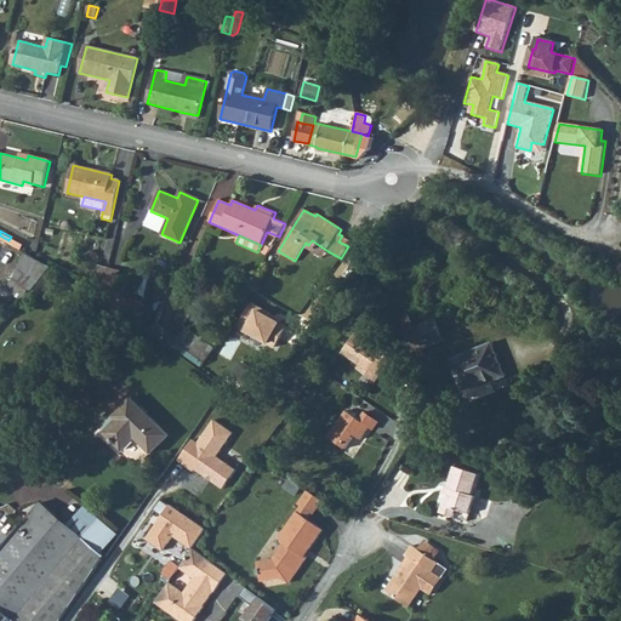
[(306,243),(303,246),(323,258),(328,251),(312,240),(308,245),(306,243)]
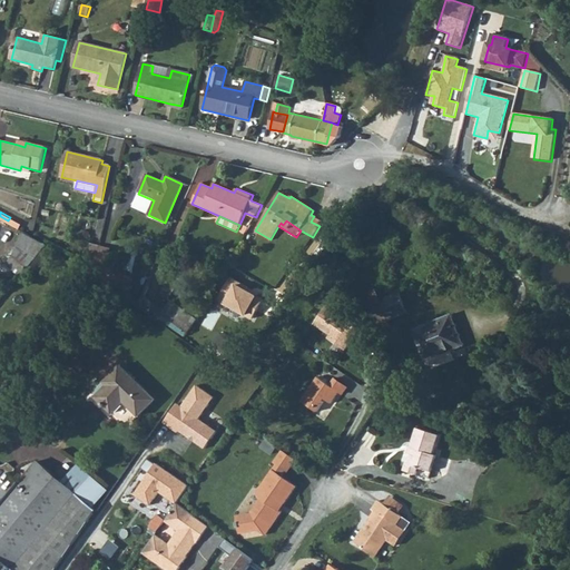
[(6,264),(21,276),(47,245),(26,233),(25,235),(12,256),(6,264)]
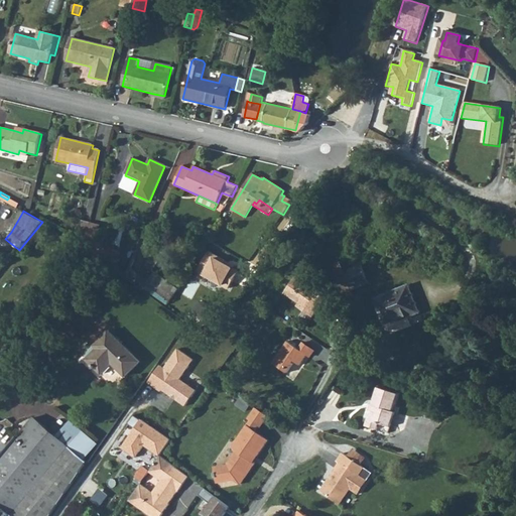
[(79,242),(84,220),(81,219),(76,240),(79,242)]
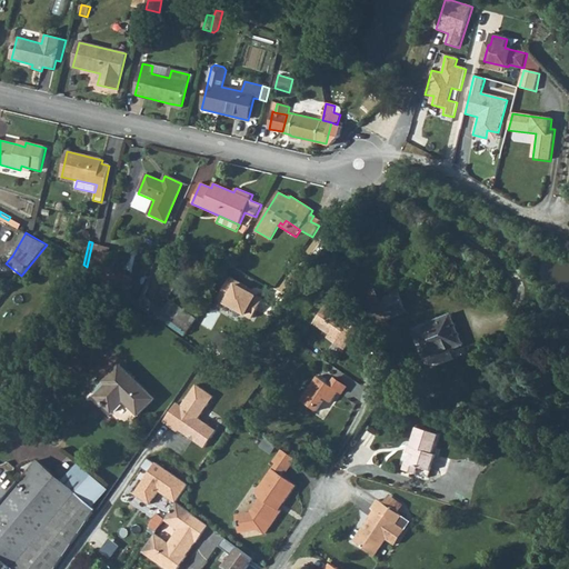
[(93,271),(100,245),(92,242),(87,267),(93,271)]
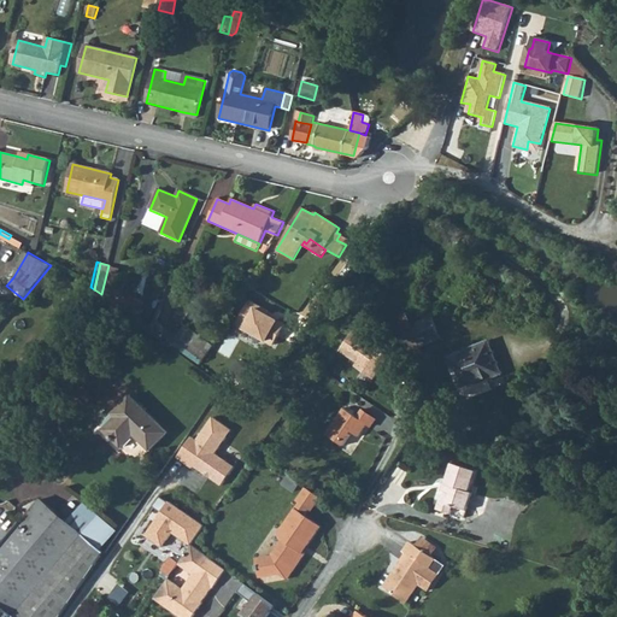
[(122,268),(109,265),(101,294),(124,309),(134,295),(117,285),(122,268)]
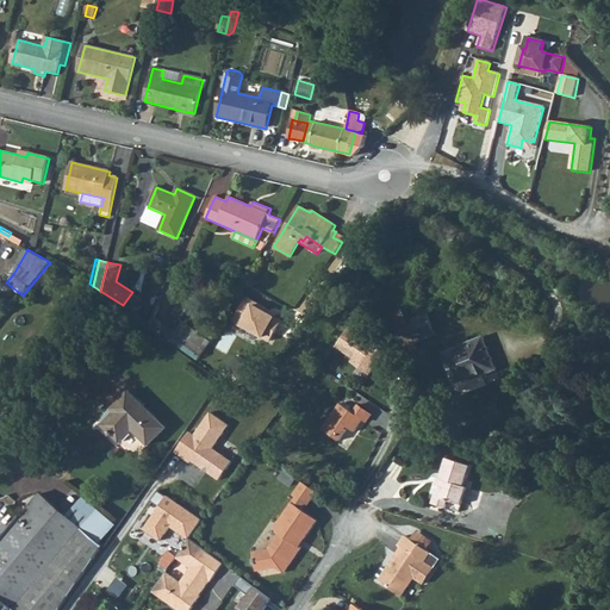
[(132,292),(123,305),(136,312),(144,300),(132,292)]
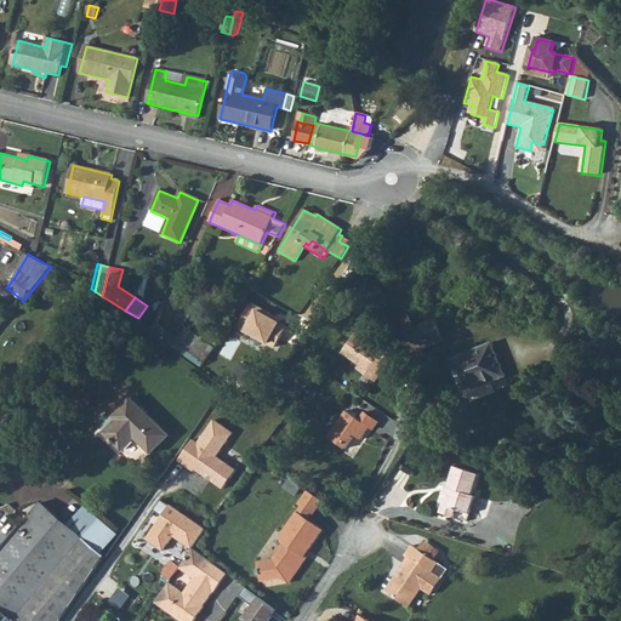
[(251,303),(239,328),(246,331),(244,335),(278,353),(291,329),(281,324),(283,320),(251,303)]
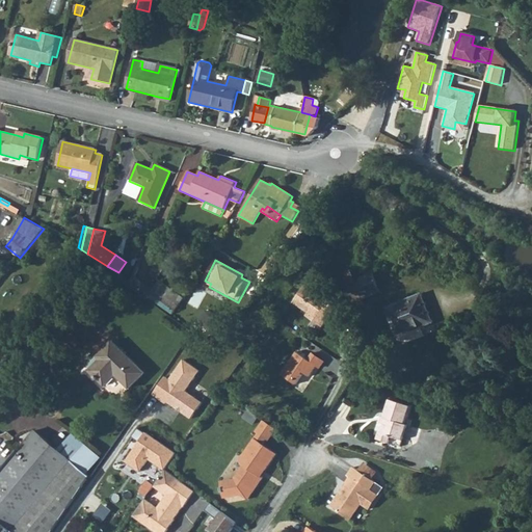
[(151,293),(153,290),(135,276),(133,280),(151,293)]
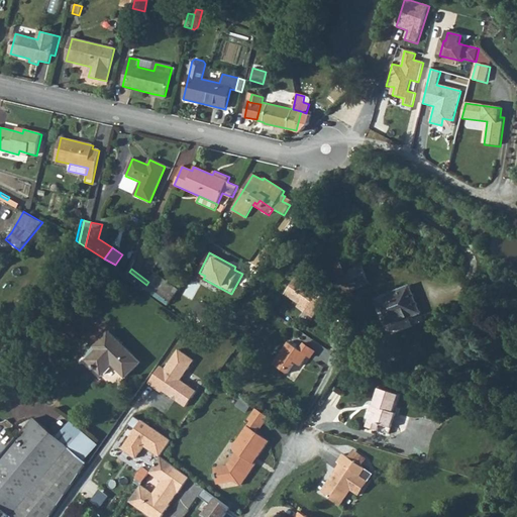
[(296,278),(285,295),(299,305),(297,308),(314,319),(327,299),(296,278)]
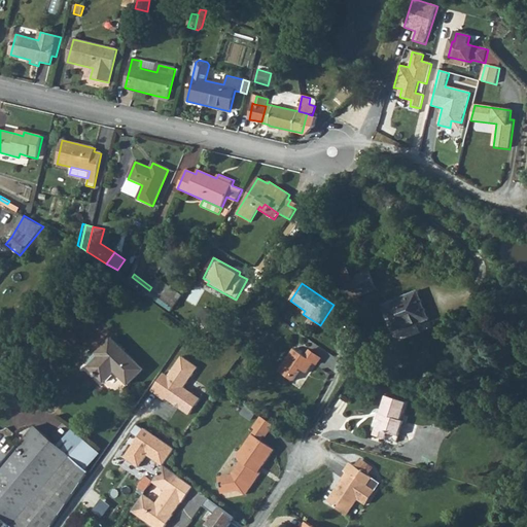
[(425,329),(422,321),(429,318),(417,291),(382,305),(397,341),(425,329)]
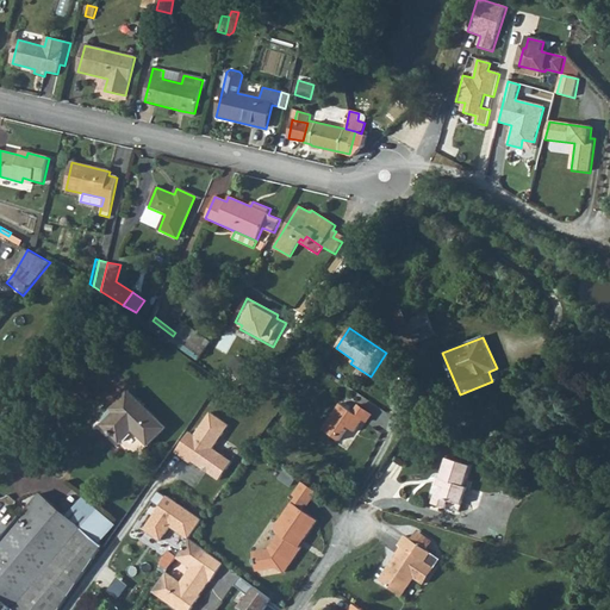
[(416,367),(424,363),(428,362),(424,354),(422,355),(412,360),(416,367)]
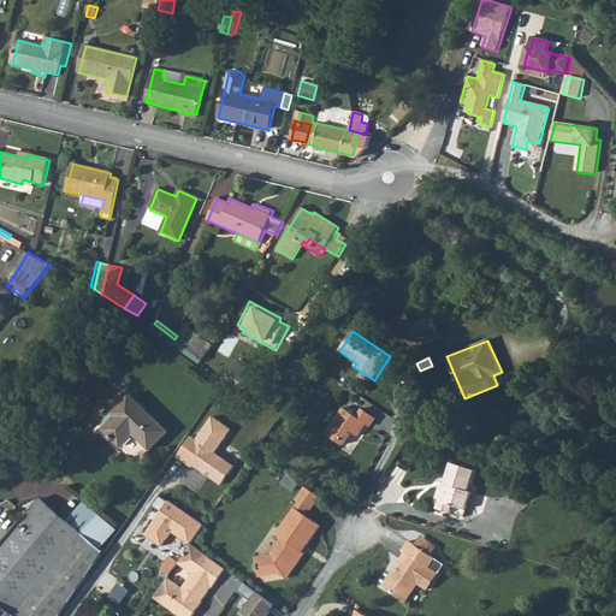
[(246,381),(248,377),(236,368),(232,374),(246,381)]
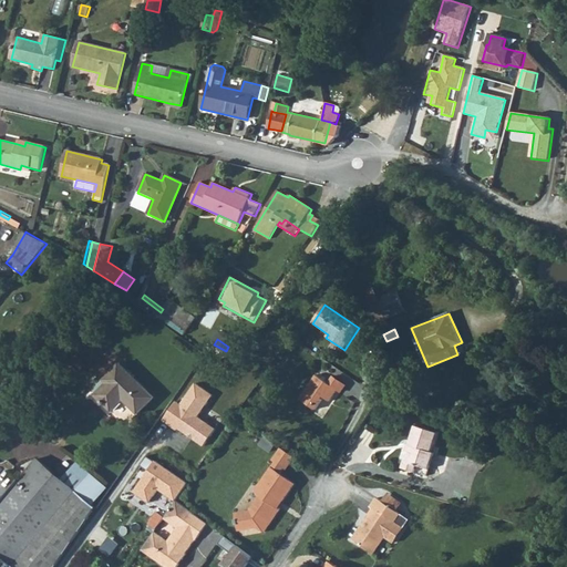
[(138,413),(155,397),(122,364),(105,380),(109,383),(98,394),(112,410),(124,399),(138,413)]
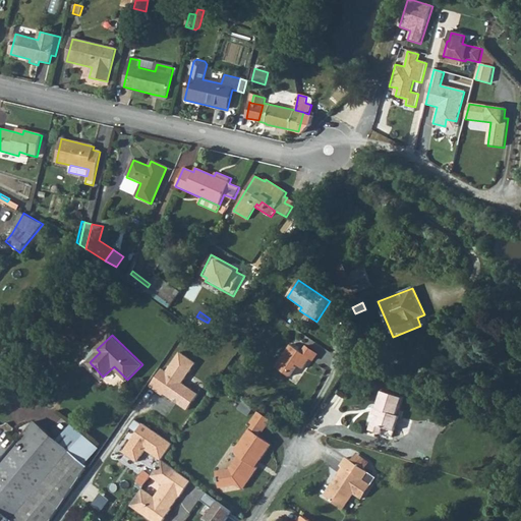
[(276,366),(290,377),(298,365),(303,368),(310,358),(302,352),(292,345),(284,355),(285,356),(284,357),(283,357),(276,366)]
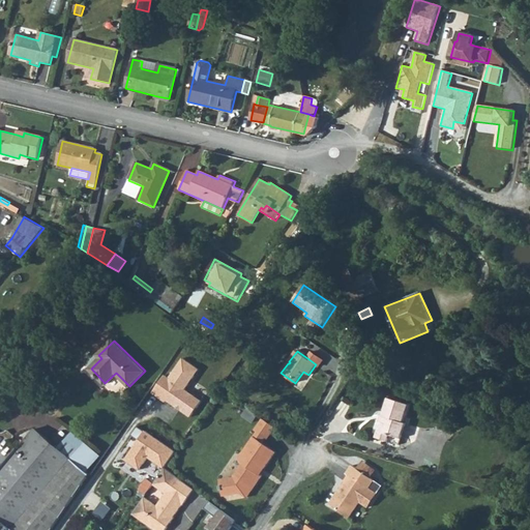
[(307,358),(316,364),(319,366),(324,360),(313,351),(307,358)]
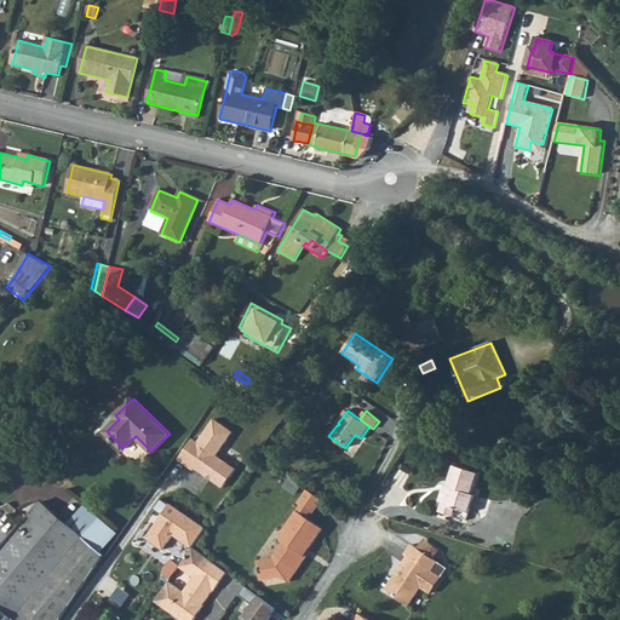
[(234,434),(214,420),(199,442),(193,438),(177,460),(194,472),(196,470),(223,489),(236,470),(217,457),(234,434)]
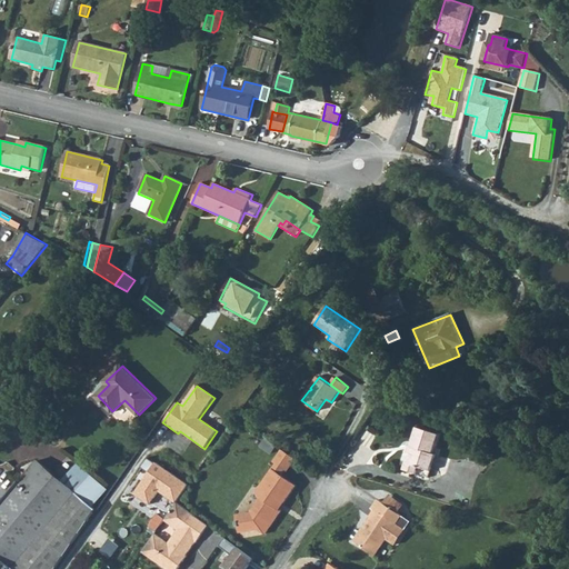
[(430,470),(436,455),(433,453),(440,435),(417,428),(409,452),(412,453),(409,462),(407,462),(403,470),(417,475),(420,467),(430,470)]
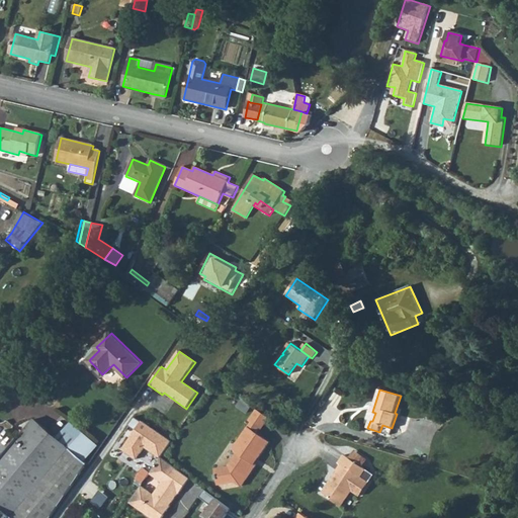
[(264,429),(271,418),(258,409),(251,420),(253,422),(262,428),(264,429)]
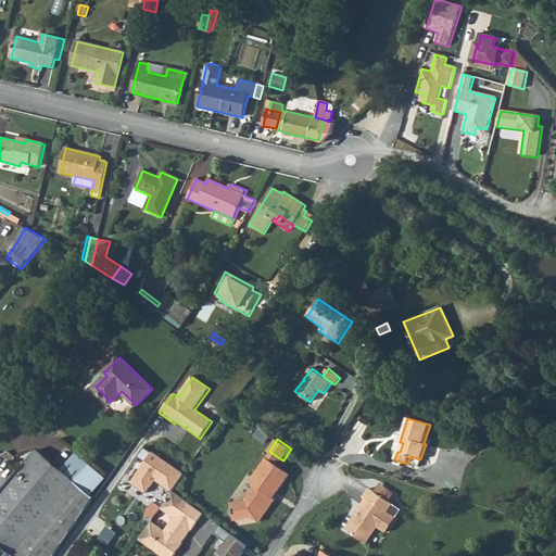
[(37,450),(0,493),(0,542),(16,555),(53,555),(93,497),(37,450)]
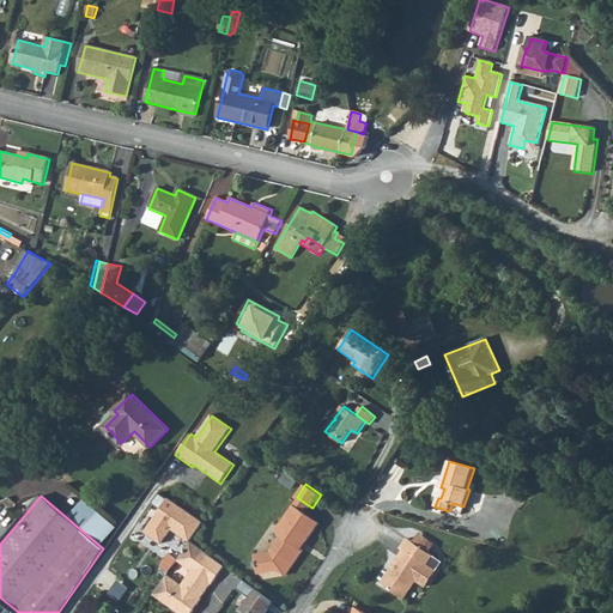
[(169,496),(144,530),(162,544),(173,529),(190,541),(192,540),(204,522),(169,496)]
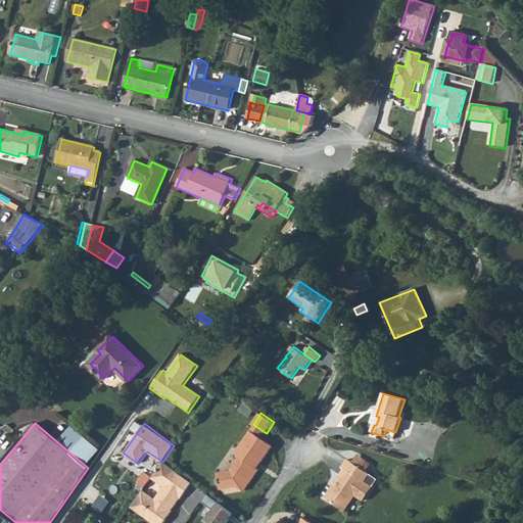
[(240,486),(246,491),(262,470),(259,468),(255,465),(259,460),(264,463),(275,446),(262,437),(265,432),(255,426),(239,450),(240,457),(242,459),(233,473),(221,475),(221,479),(220,480),(221,485),(222,485),(223,490),(240,486)]
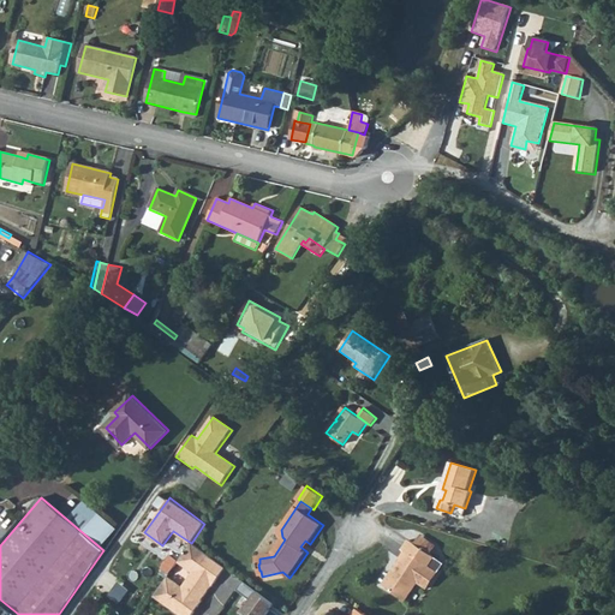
[(300,547),(305,550),(310,544),(305,541),(300,547)]
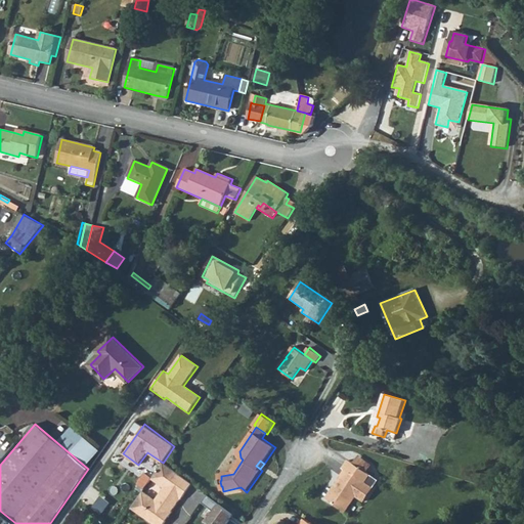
[(181,498),(192,482),(164,462),(163,463),(157,471),(151,478),(164,486),(155,499),(142,490),(131,507),(156,523),(163,523),(172,512),(171,511),(180,498),(181,498)]
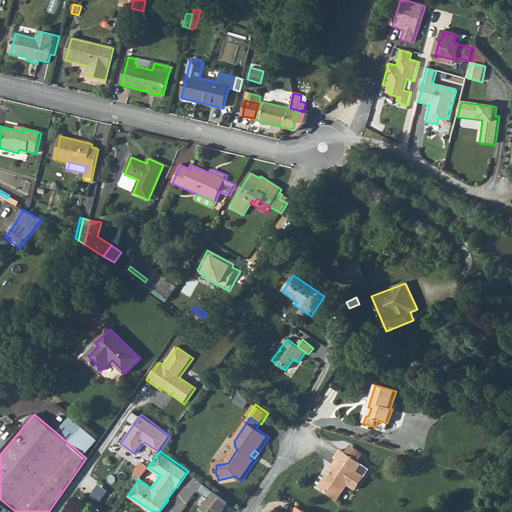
[(327,492),(346,505),(370,468),(349,453),(343,461),(346,464),(327,492)]
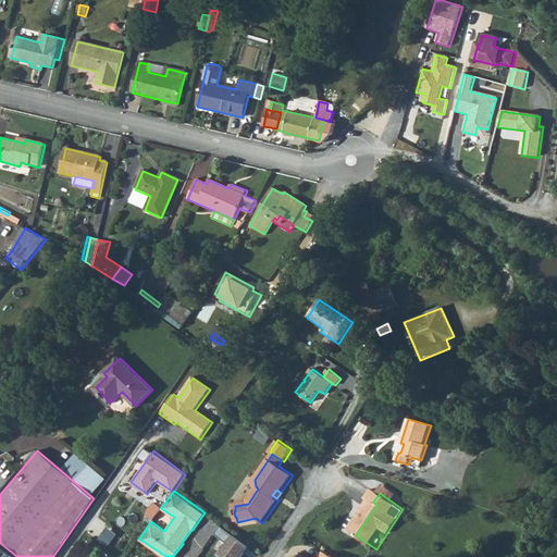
[(161,508),(166,500),(162,497),(160,500),(158,498),(147,514),(153,518),(161,508)]
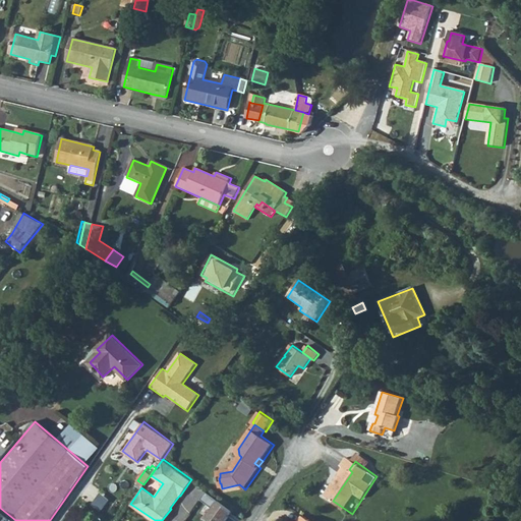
[(218,501),(206,518),(211,520),(224,520),(232,510),(218,501)]
